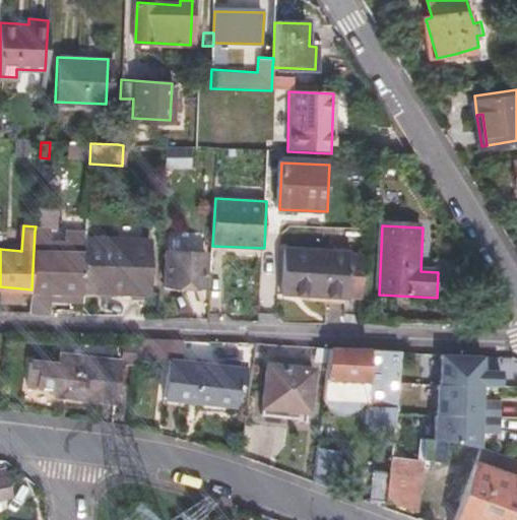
[(35,231),(31,289),(50,290),(84,293),(84,290),(86,240),(86,236),(68,235),(67,254),(49,253),(49,232),(35,231)]
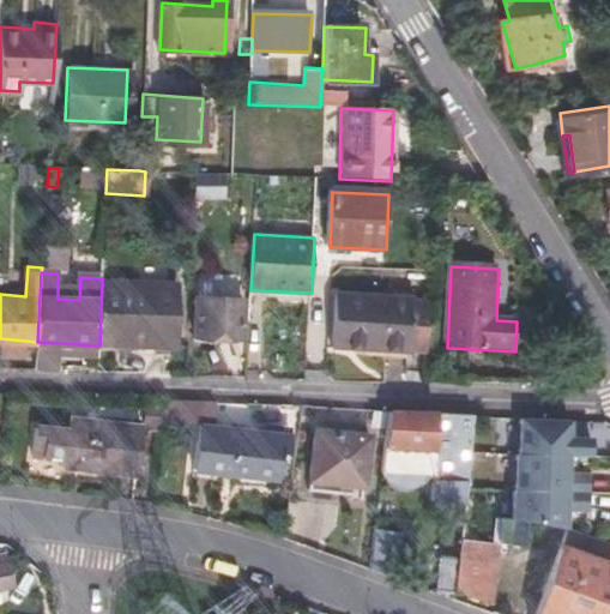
[(102,283),(100,343),(115,343),(115,351),(126,351),(127,344),(152,345),(152,353),(170,353),(171,347),(175,347),(176,288),(102,283)]
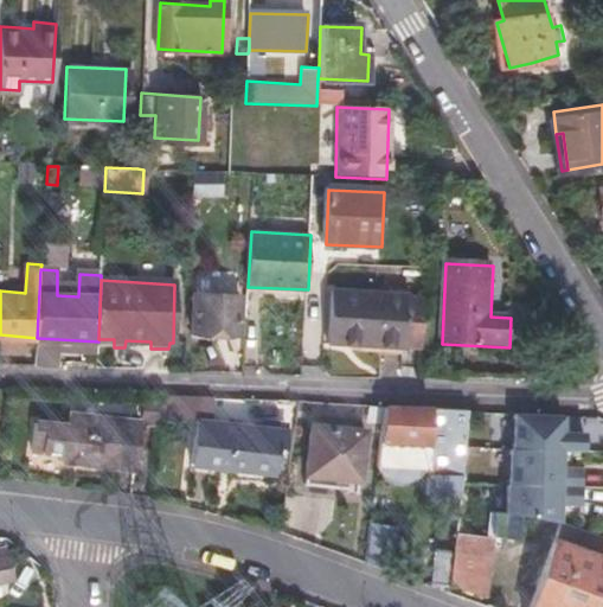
[(409,296),(342,294),(340,343),(340,345),(382,347),(382,342),(406,343),(424,343),(427,298),(409,296)]
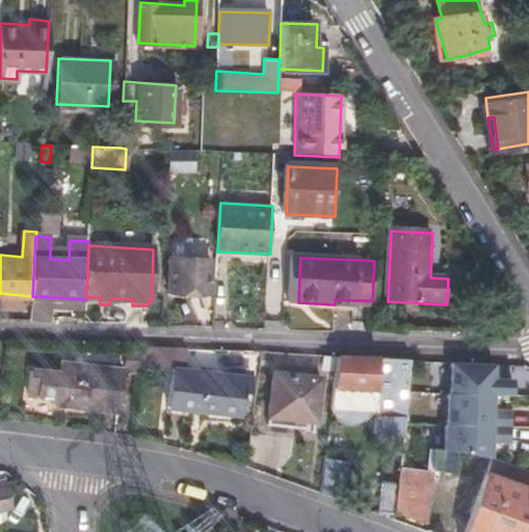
[(210,294),(212,262),(170,260),(169,292),(210,294)]
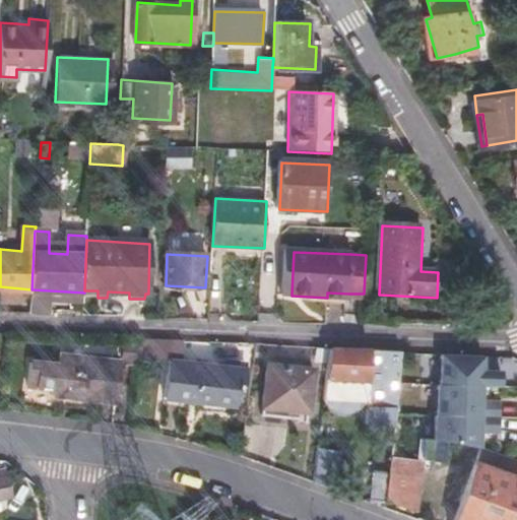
[(31,289),(29,314),(49,315),(50,290),(31,289)]
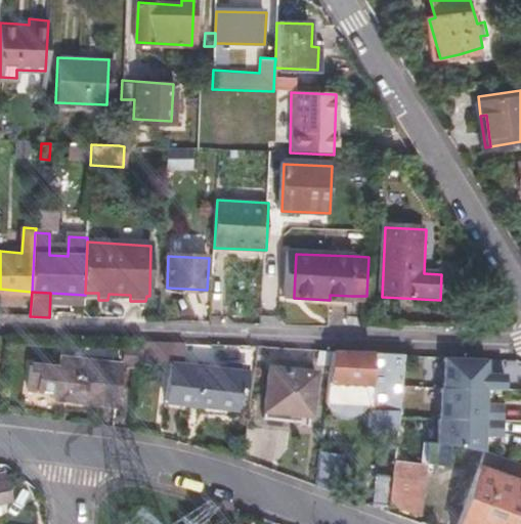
[(333,353),(334,351),(323,350),(321,365),(332,365),(333,353)]
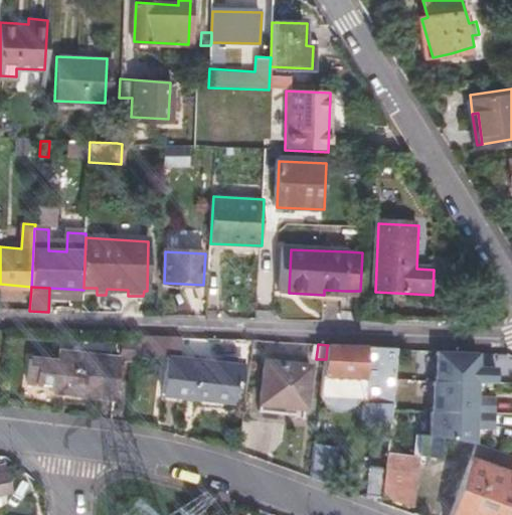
[(327,347),(326,359),(323,396),(325,396),(328,401),(332,404),(336,407),(341,409),(347,409),(353,407),(359,404),(363,398),(368,398),(368,402),(393,403),(399,350),(327,347)]
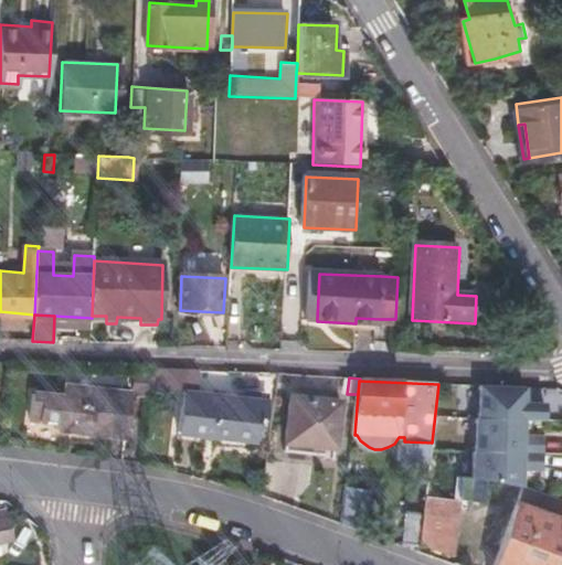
[(483,384),(480,417),(526,419),(547,420),(548,404),(527,403),(528,386),(483,384)]
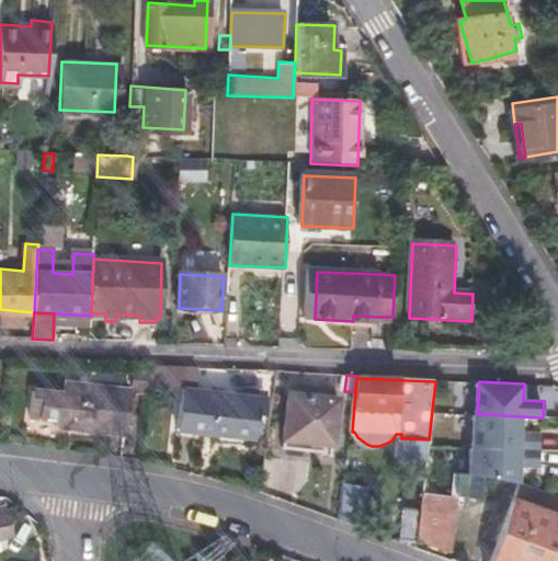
[(33,395),(30,420),(60,423),(59,431),(125,438),(131,395),(65,387),(64,398),(33,395)]
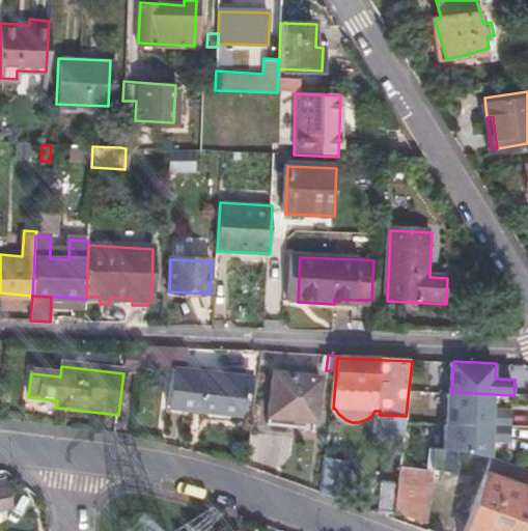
[(172,394),(171,394),(170,404),(243,410),(244,372),(173,368),(172,378),(174,378),(172,394)]
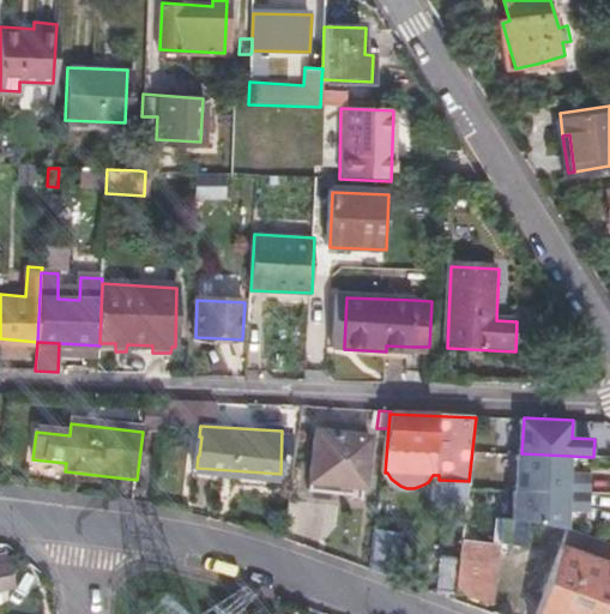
[(373,428),(320,427),(316,486),(351,488),(351,479),(369,480),(373,428)]
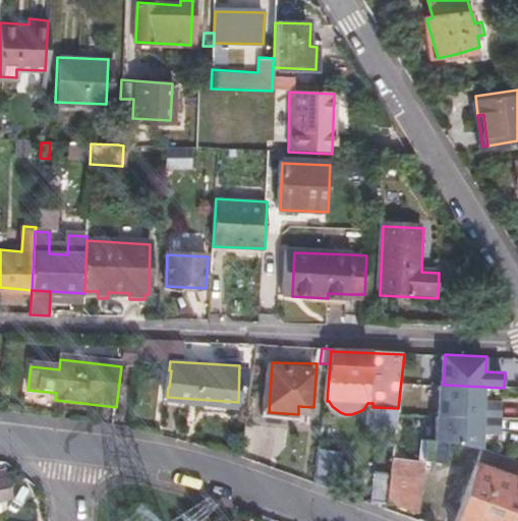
[(441,385),(440,415),(503,418),(504,403),(484,402),(484,387),(443,385),(441,385)]
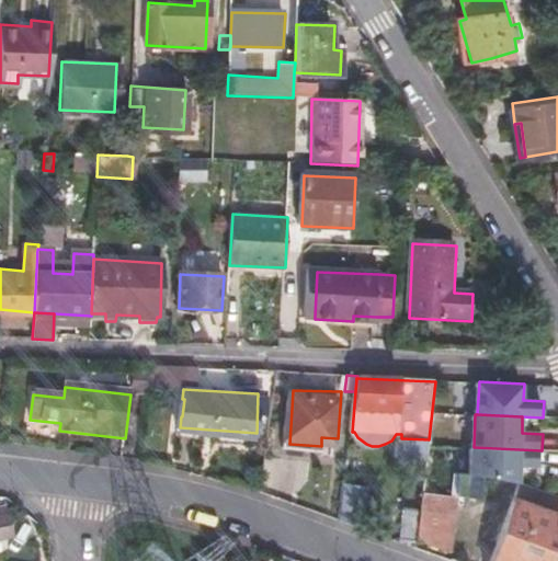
[(471,447),(470,474),(482,478),(519,484),(520,466),(541,467),(542,450),(474,447),(471,447)]
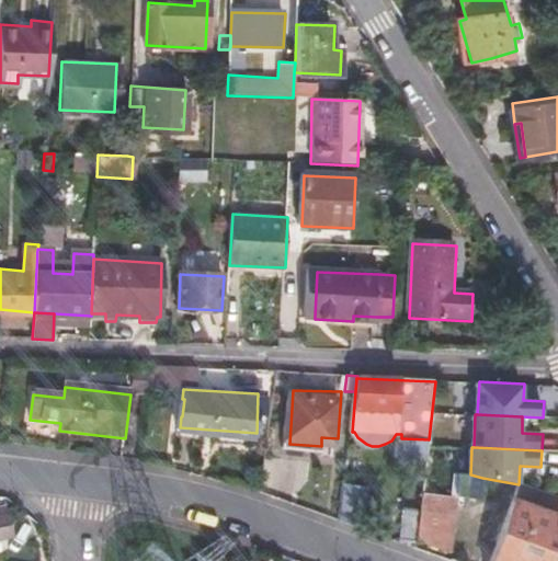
[(553,560),(557,549),(557,494),(523,482),(497,560),(553,560)]
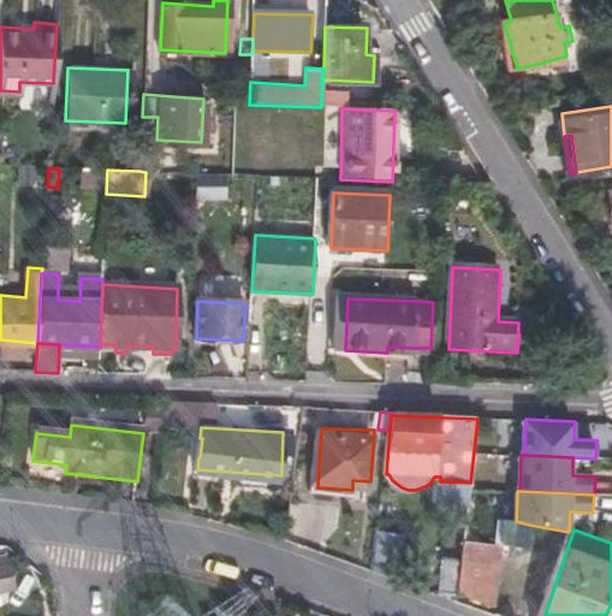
[(408,535),(378,531),(373,572),(400,581),(408,535)]
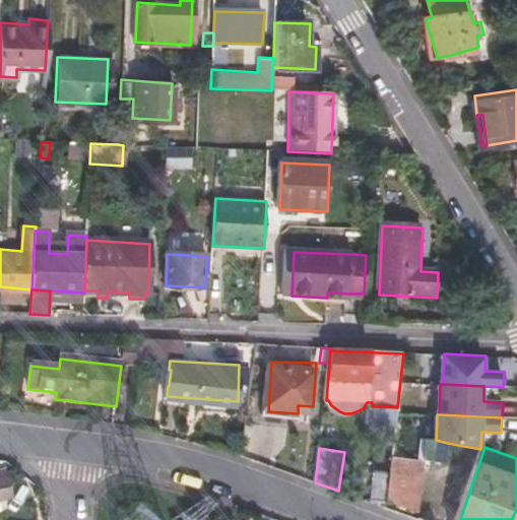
[(390,475),(387,502),(418,512),(425,460),(392,456),(390,475)]
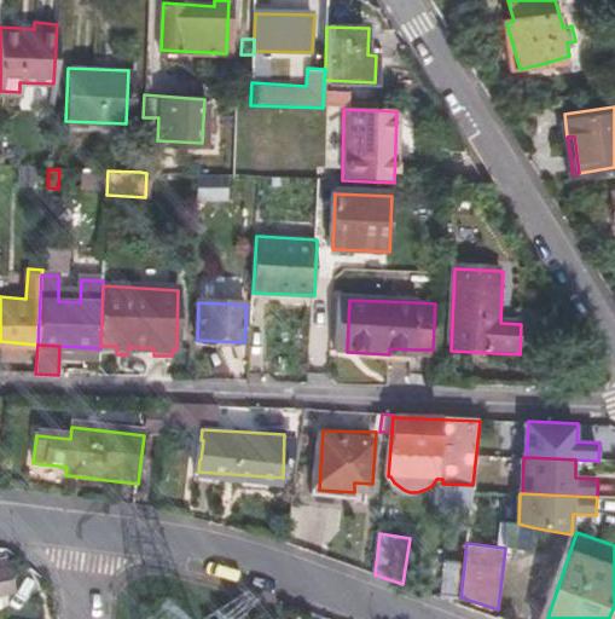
[(464,566),(446,563),(442,596),(460,600),(460,597),(464,566)]
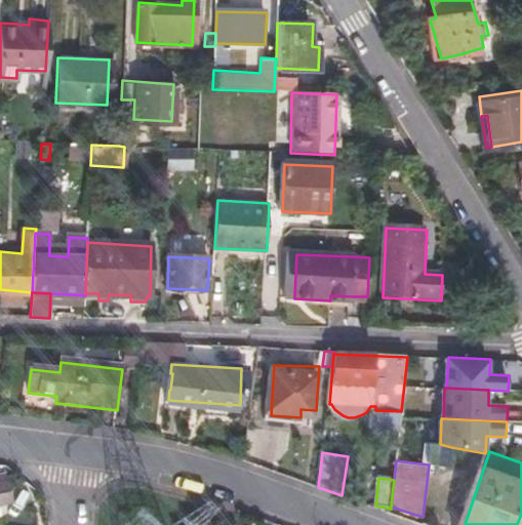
[(14,486),(0,488),(0,511),(19,507),(14,486)]
